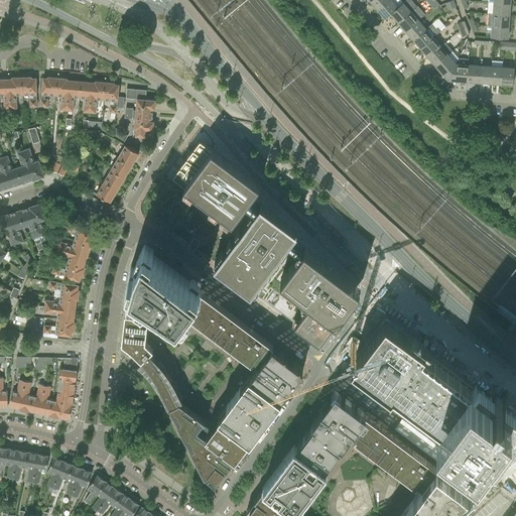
[(370,0),(370,1),(377,10),(388,0),(370,0)]
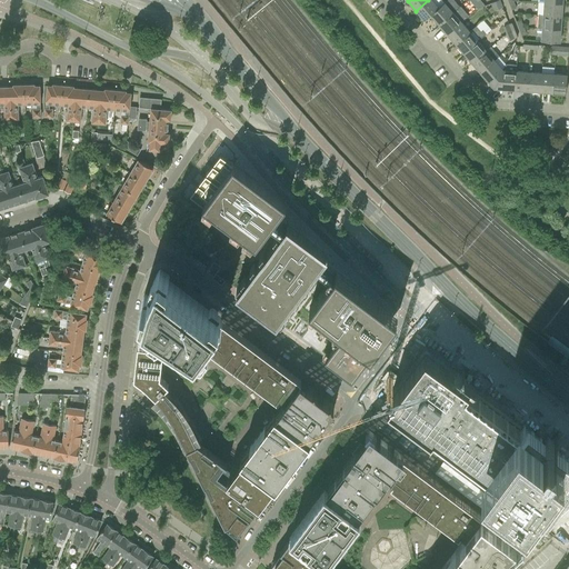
[(428,0),(416,11),(425,21),(430,16),(430,15),(438,8),(443,3),(440,0),(428,0)]
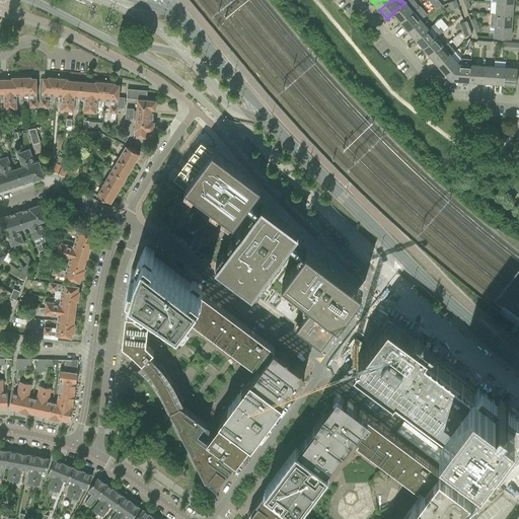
[(399,7),(392,13),(392,14),(399,22),(419,6),(413,0),(408,0),(404,2),(404,3),(399,7)]
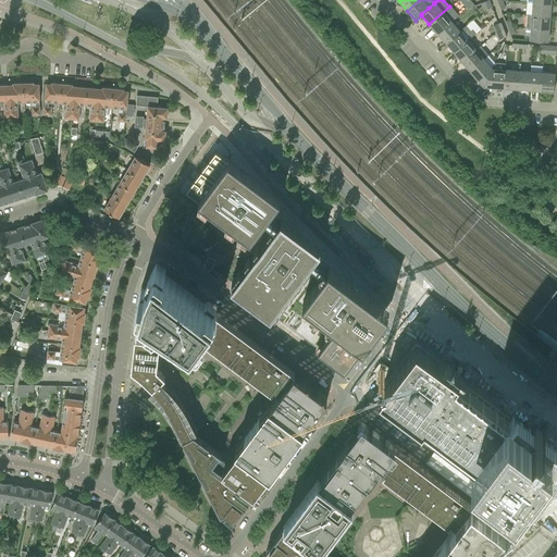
[(532,2),(531,15),(549,16),(551,4),(532,2)]
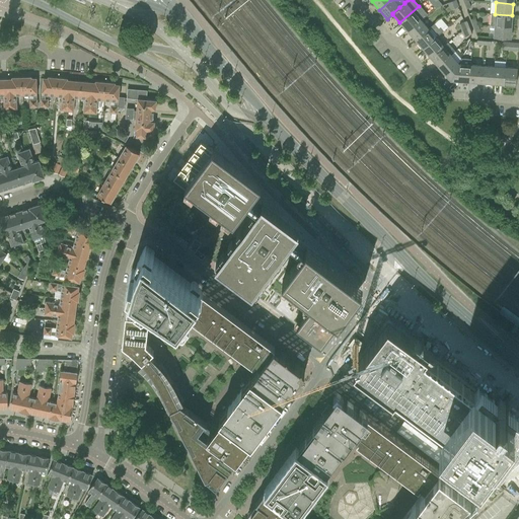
[(399,22),(408,31),(420,20),(427,14),(420,5),(419,6),(399,22)]
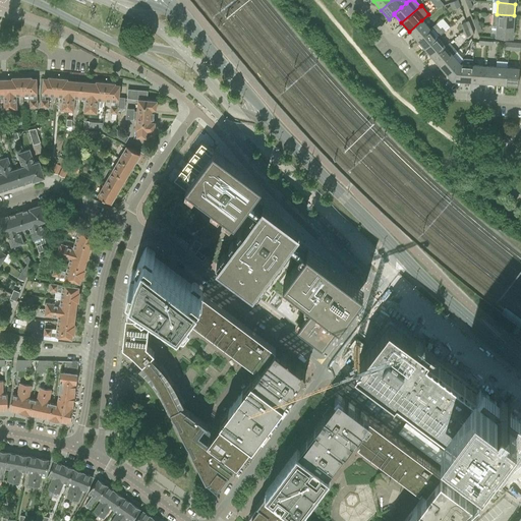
[(491,25),(497,25),(513,26),(514,15),(497,14),(493,13),(491,25)]
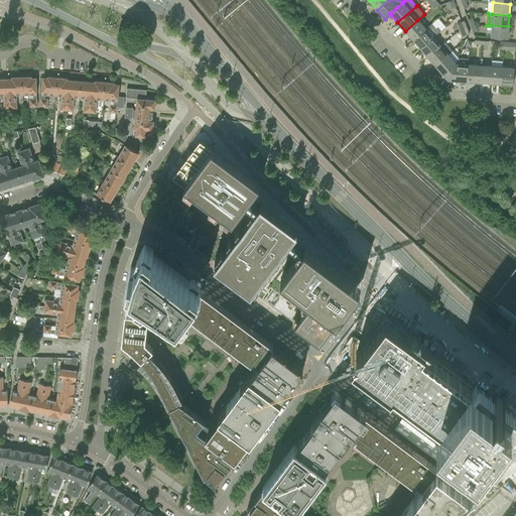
[(405,31),(412,39),(425,28),(417,20),(405,31)]
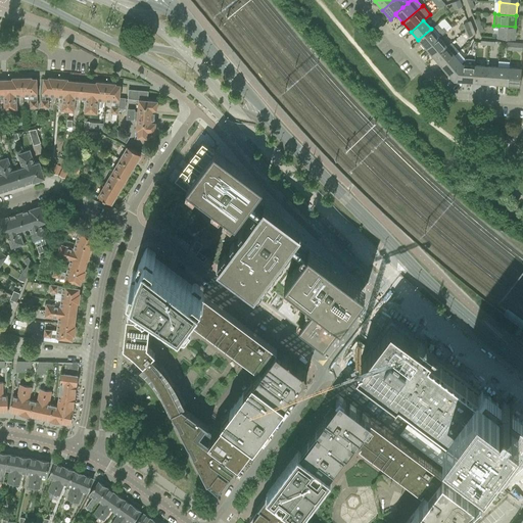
[(462,26),(465,33),(469,29),(472,28),(470,21),(462,26)]
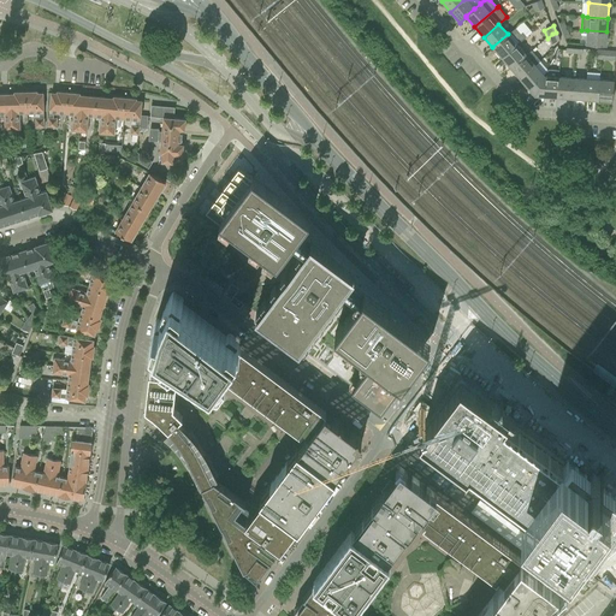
[(492,47),(502,58),(516,45),(526,37),(523,34),(521,36),(515,28),(508,34),(492,47)]
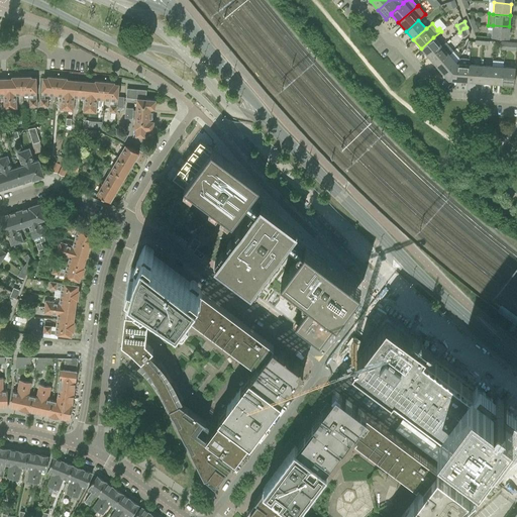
[(509,26),(493,25),(492,37),(508,38),(509,26)]
